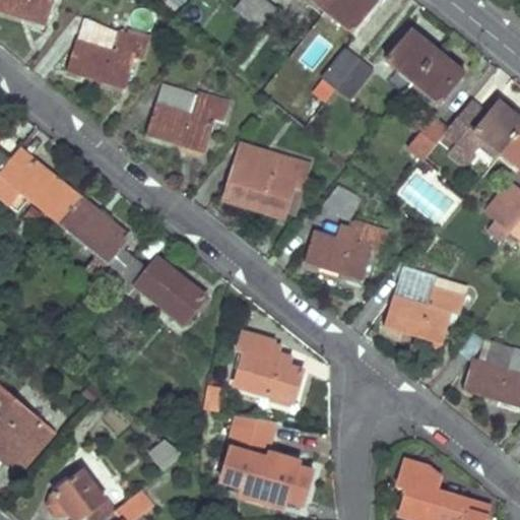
[(0,0),(0,12),(46,26),(54,0),(0,0)]
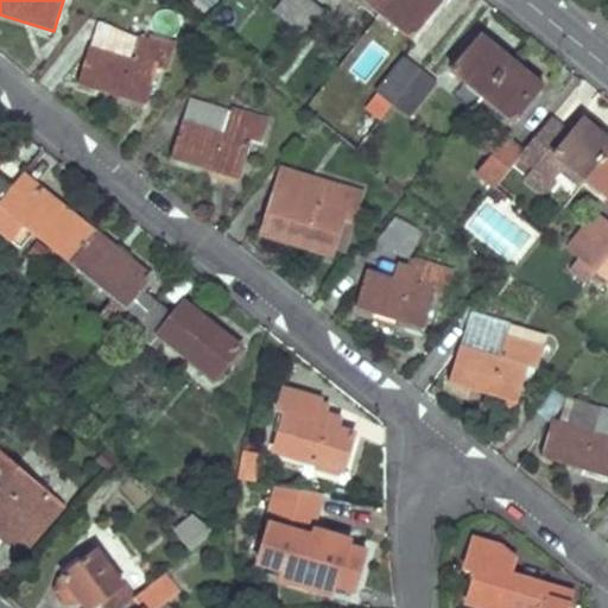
[(289,24),(306,0),(285,0),(276,13),(289,24)]
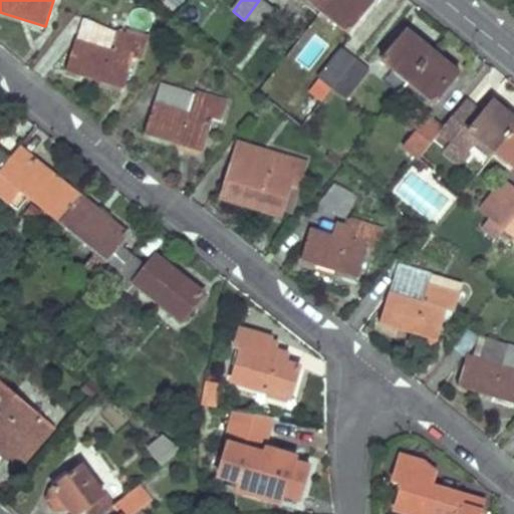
[(273,10),(260,0),(259,0),(244,20),(257,31),(266,21),(273,10)]
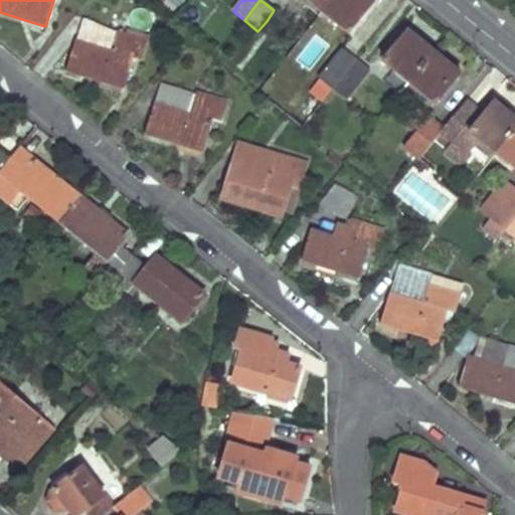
[(310,0),(323,10),(331,0),(310,0)]
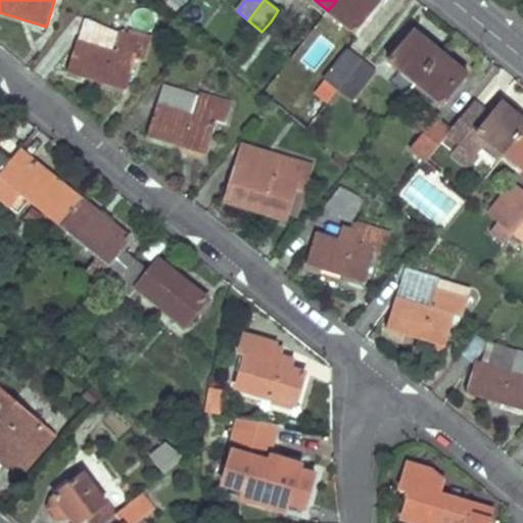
[(378,2),(375,0),(336,0),(328,10),(353,32),(366,16),(378,2)]
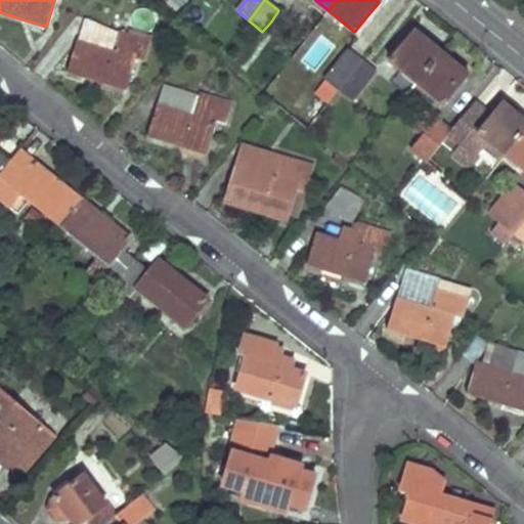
[(123,30),(92,20),(86,43),(116,52),(123,30)]
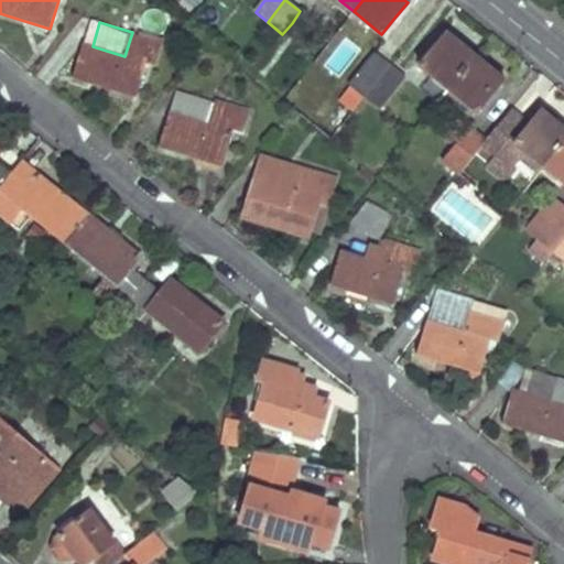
[(163,42),(132,32),(125,56),(93,46),(85,44),(74,80),(137,99),(141,82),(148,64),(155,66),(163,42)]
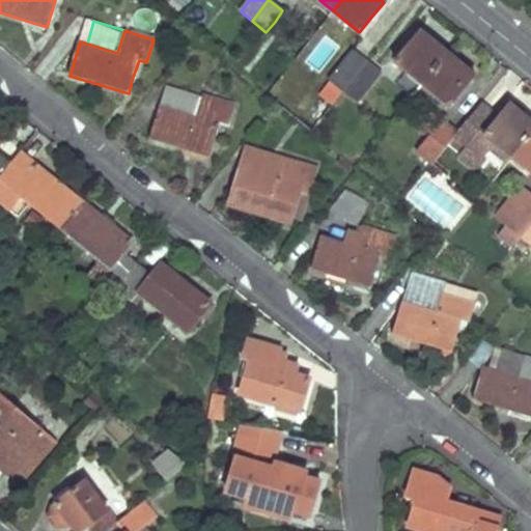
[(422,85),(445,56),(418,34),(394,63),(422,85)]
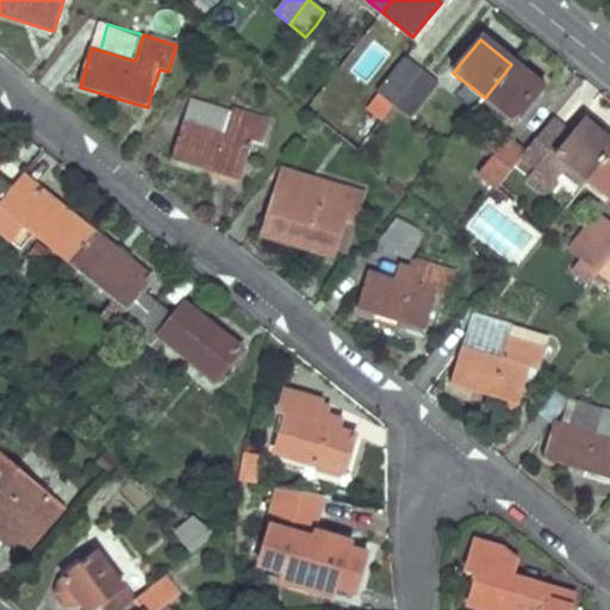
[(423,68),(408,55),(378,91),(383,97),(375,105),(386,114),(394,105),(423,68)]
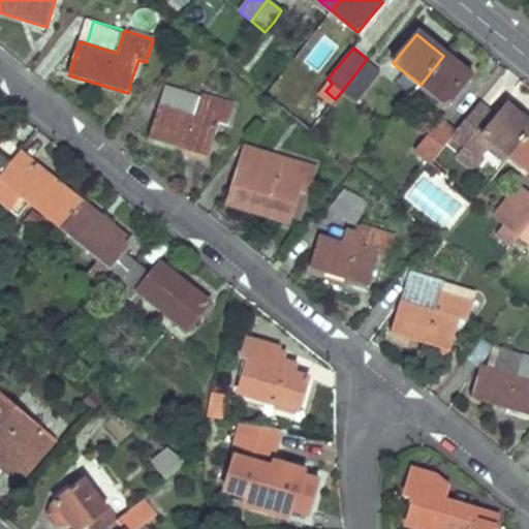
[(470,78),(443,56),(421,85),(446,106),(459,92),(470,78)]
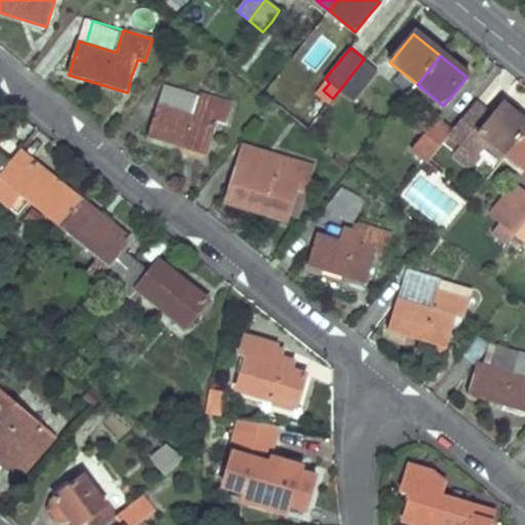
[(379,72),(364,58),(339,90),(354,103),(379,72)]
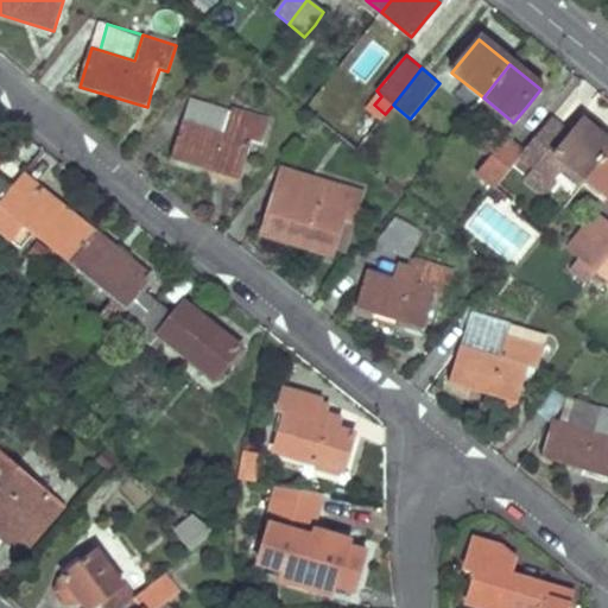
[(241,177),(246,159),(251,141),(263,145),(268,118),(232,109),(226,133),(183,122),(172,159),(241,177)]
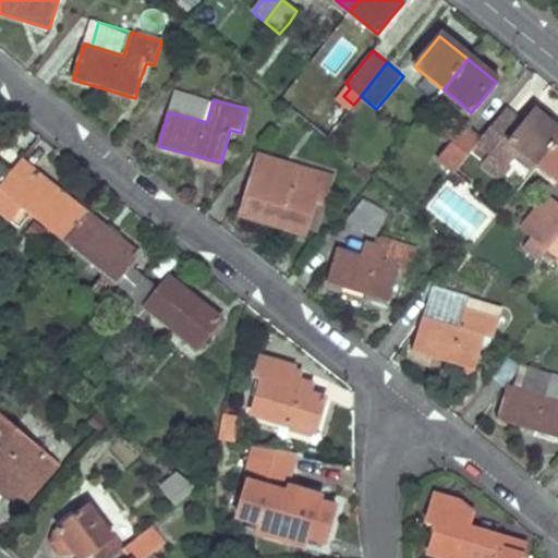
[(537,168),(557,142),(557,130),(535,111),(524,124),(506,109),(480,143),(478,144),(492,154),(482,165),(499,179),(520,154),(537,168)]
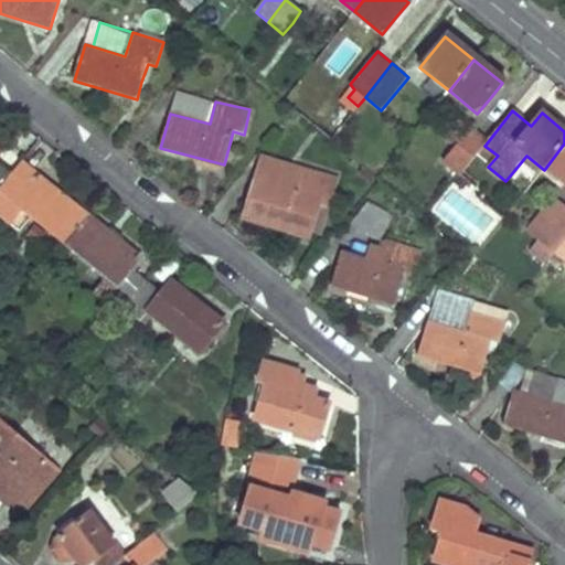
[(484,146),(486,145),(468,131),(444,162),(460,176),(484,146)]
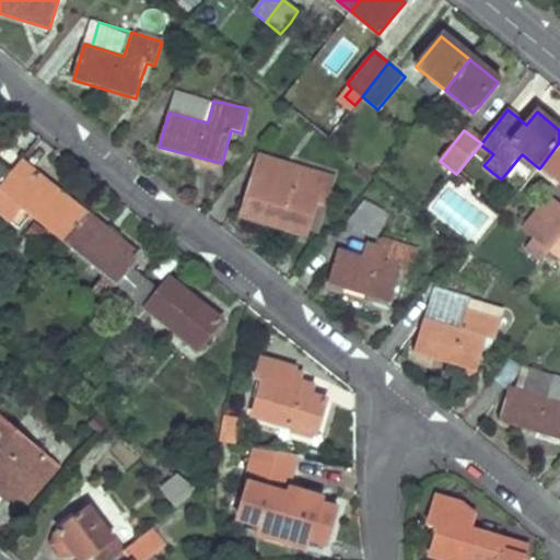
[(0,142),(0,185),(12,171),(0,161),(0,154),(6,148),(0,142)]
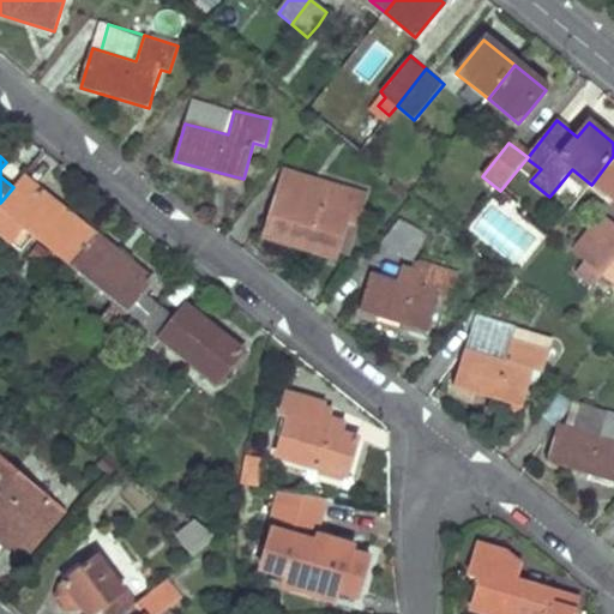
[(613,156),(591,185),(613,203),(613,156)]
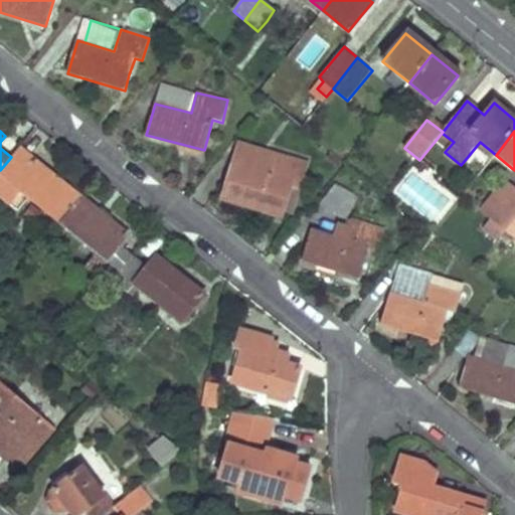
[(222,198),(252,207),(283,217),(285,210),(292,212),(306,166),(239,145),(222,198)]
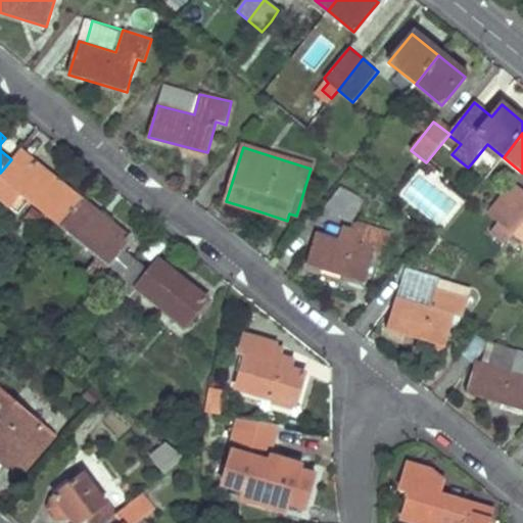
[(60,226),(83,199),(20,148),(11,159),(0,173),(0,199),(10,207),(21,194),(60,226)]
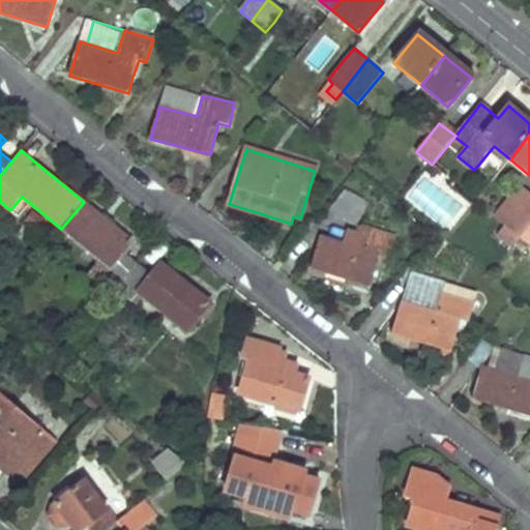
[(520,186),(495,216),(505,226),(529,196),(520,186)]
